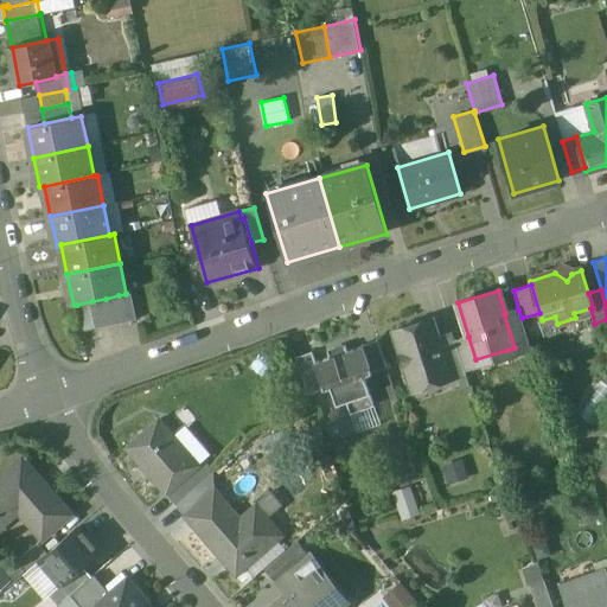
[(133,292),(126,293),(126,294),(119,295),(123,323),(138,319),(133,292)]
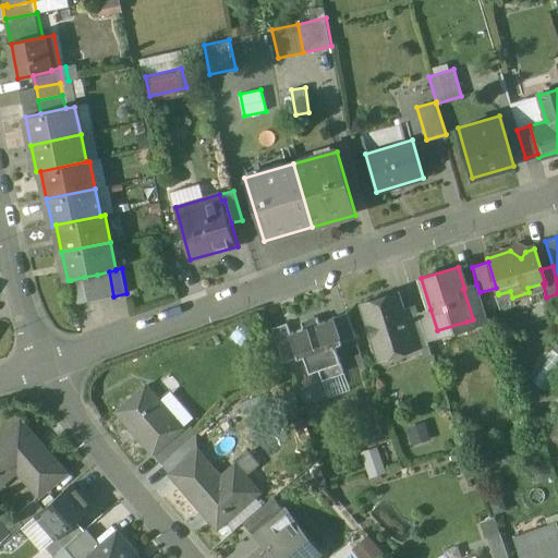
[(109,271),(97,275),(100,299),(113,296),(109,271)]
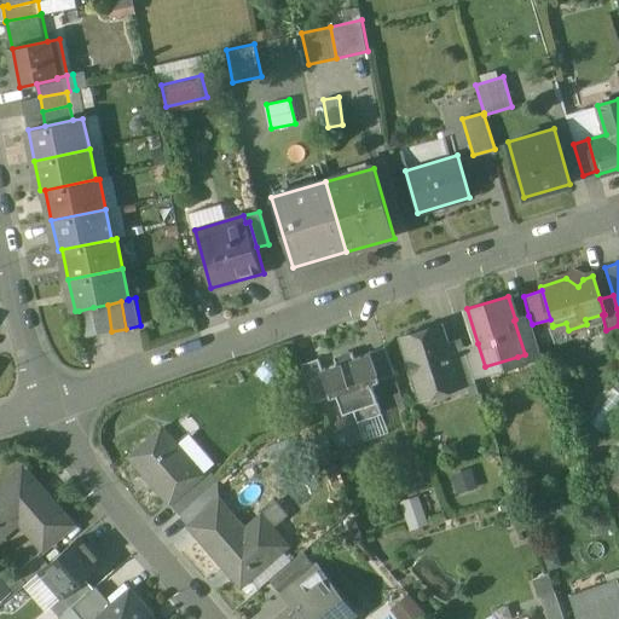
[(108,305),(93,307),(98,335),(111,331),(108,305)]
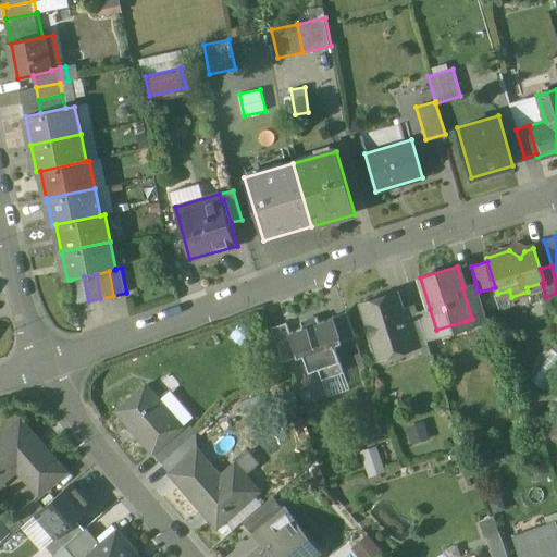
[(84,276),(71,280),(75,304),(88,301),(84,276)]
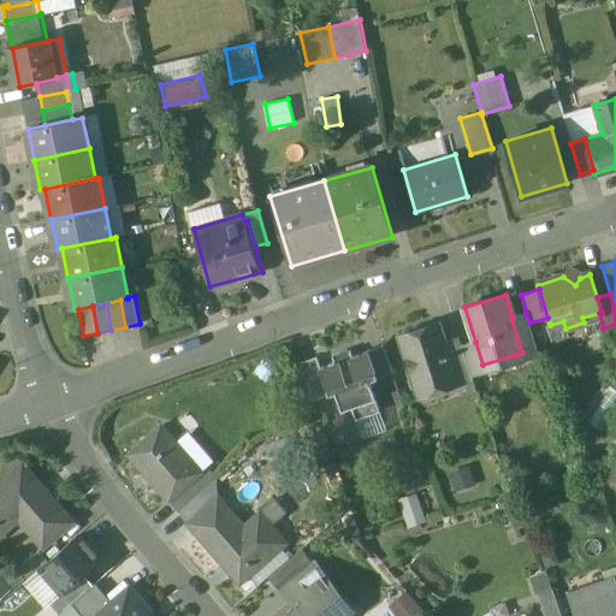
[(513,318),(511,319),(522,353),(537,348),(529,323),(526,314),(513,318)]
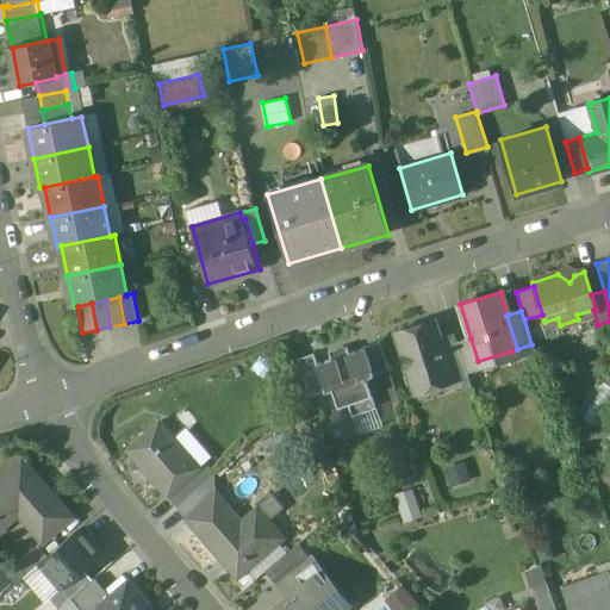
[(558,318),(545,322),(545,321),(541,322),(547,338),(562,334),(560,325),(558,318)]
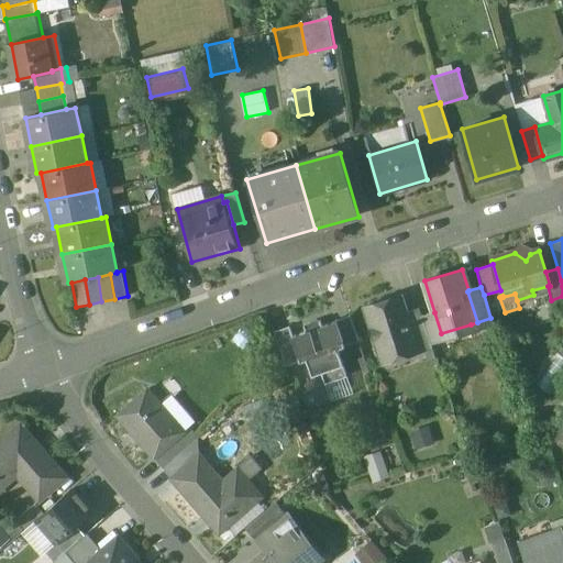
[(403,297),(394,300),(393,298),(364,307),(381,356),(384,355),(386,359),(393,356),(394,352),(403,350),(410,355),(419,352),(409,320),(410,320),(407,311),(403,297)]
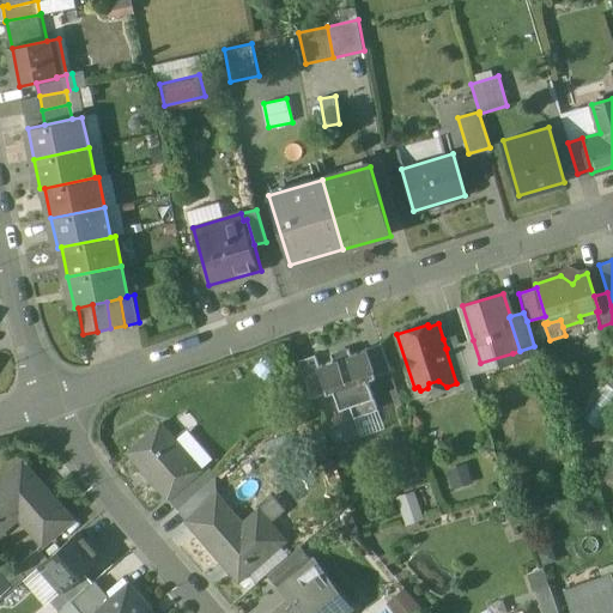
[(456,335),(443,339),(447,349),(459,345),(456,335)]
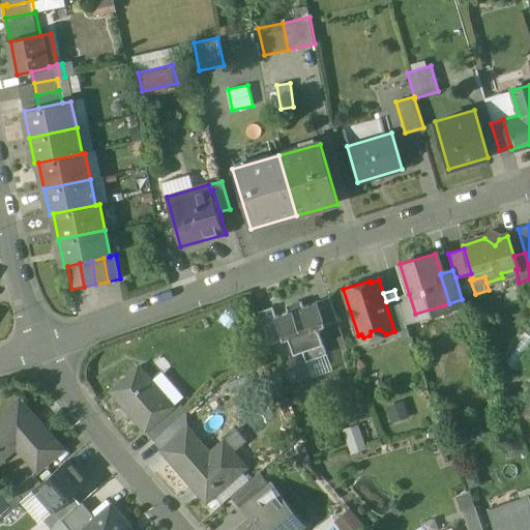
[(409,294),(396,298),(406,324),(417,320),(415,314),(409,294)]
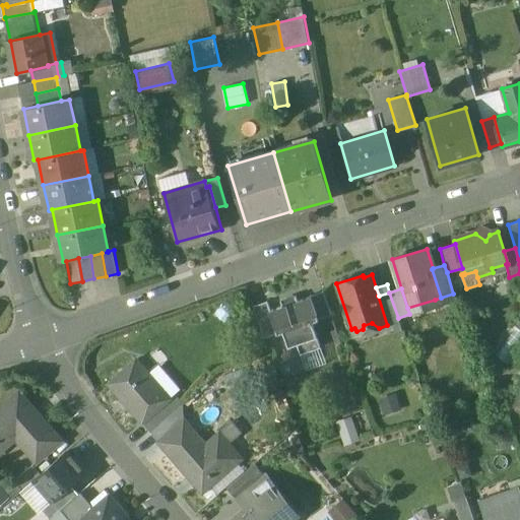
[(332,315),(324,291),(310,297),(310,298),(311,298),(319,319),(332,315)]
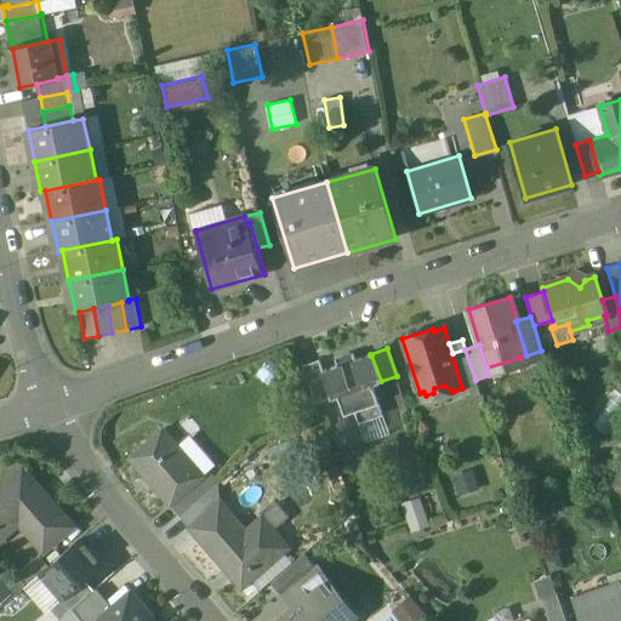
[(453,353),(451,353),(462,388),(477,383),(476,380),(465,349),(453,353)]
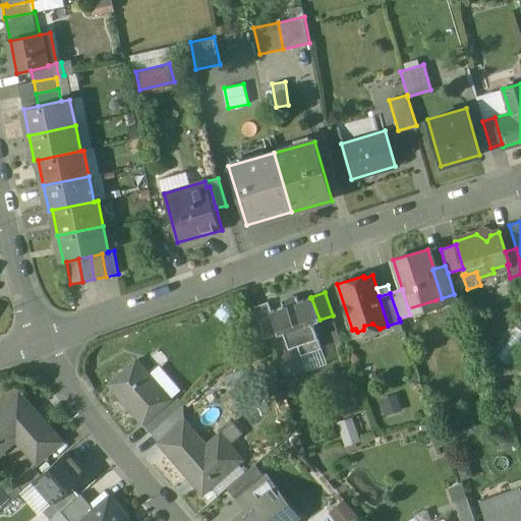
[(442,298),(436,300),(438,306),(456,300),(454,294),(442,298)]
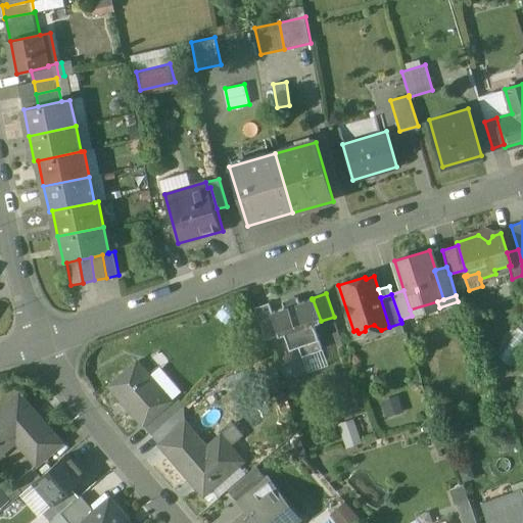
[(312,299),(300,303),(298,299),(283,304),(284,310),(273,314),(271,315),(279,336),(284,334),(289,350),(298,347),(301,357),(323,349),(314,324),(321,321),(313,299),(312,299)]
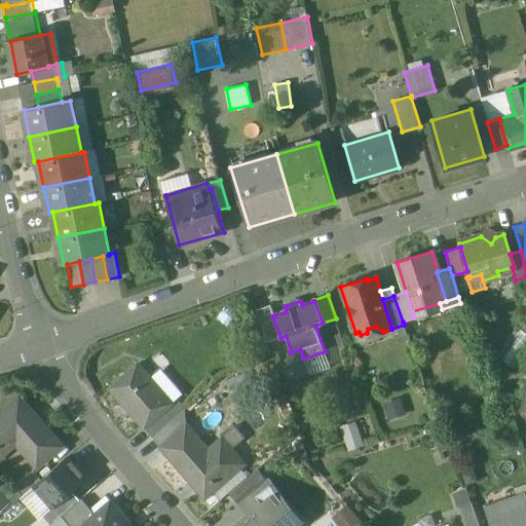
[(270,305),(256,310),(267,342),(280,338),(272,316),(274,315),(270,305)]
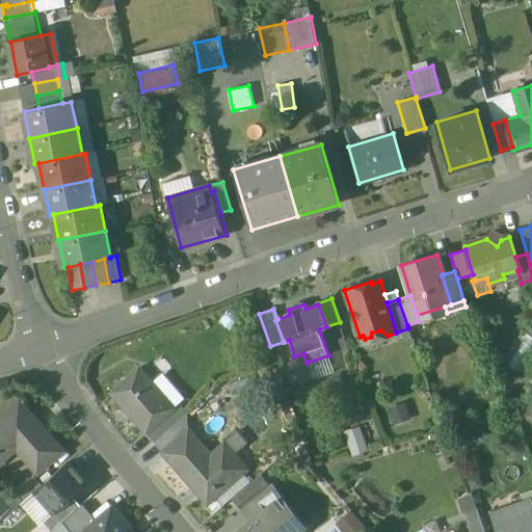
[(174,408),(139,369),(111,393),(145,432),(174,408)]
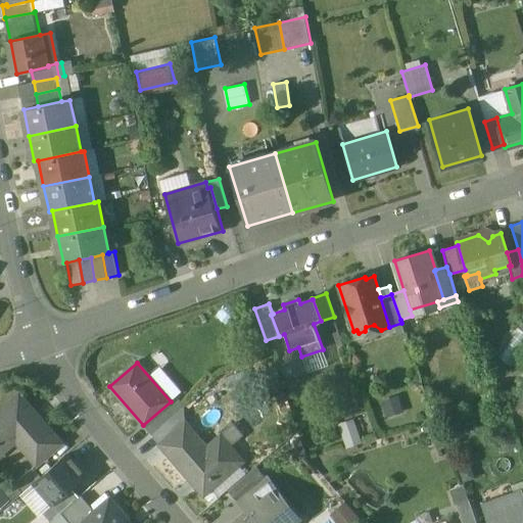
[(61,443),(18,394),(0,411),(0,454),(16,440),(37,464),(61,443)]
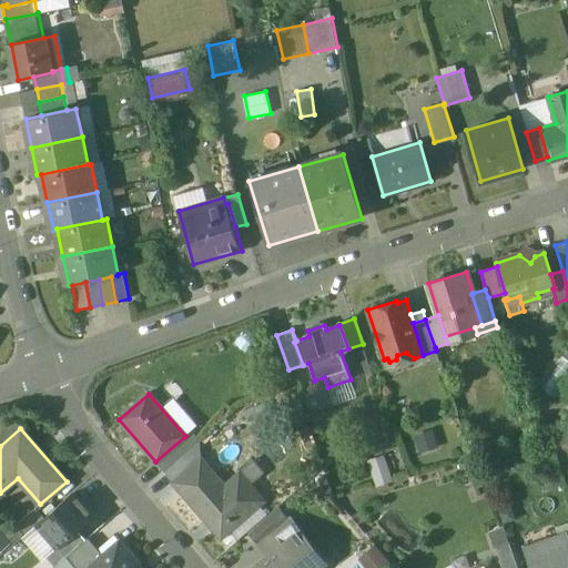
[(185,436),(155,462),(164,472),(199,442),(190,432),(185,436)]
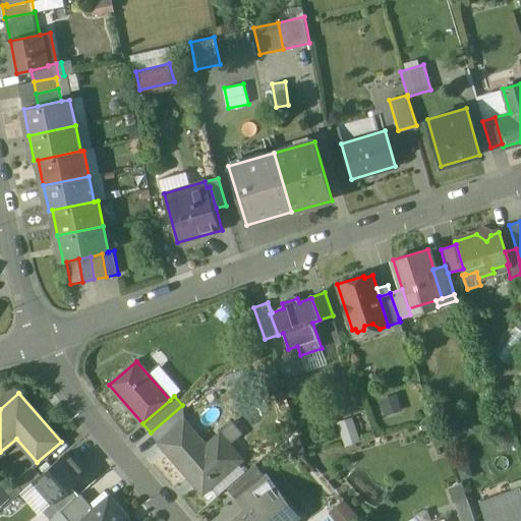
[(182,405),(151,432),(160,443),(184,421),(182,405)]
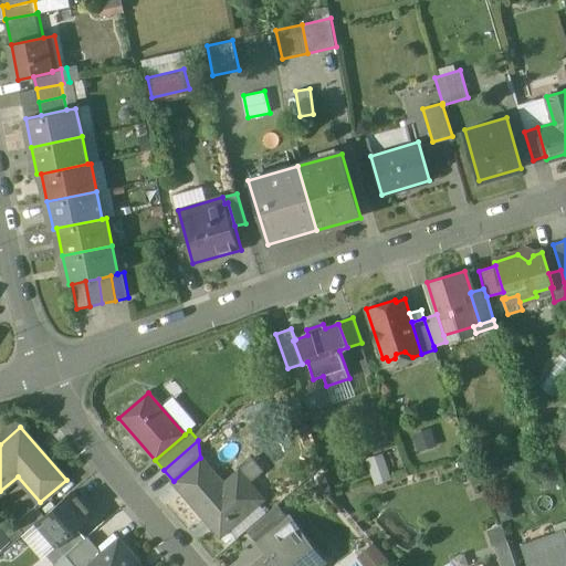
[(384,452),(367,457),(376,483),(392,479),(384,452)]
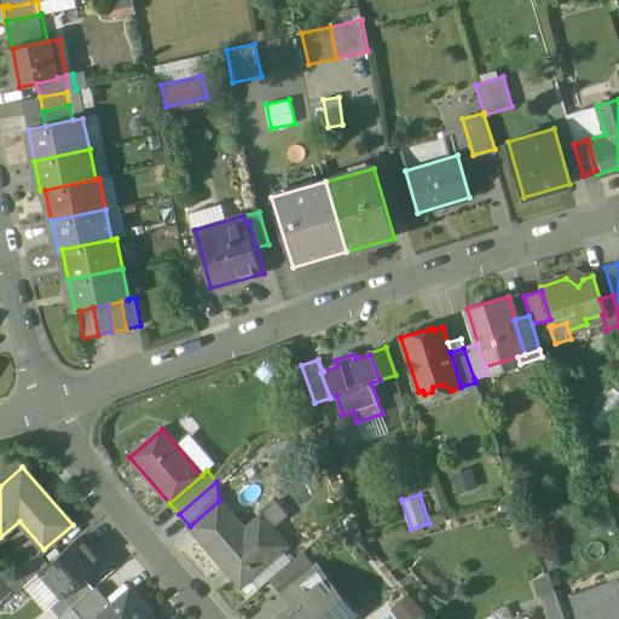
[(255,543),(219,501),(190,526),(242,586),(288,547),(272,528),(255,543)]
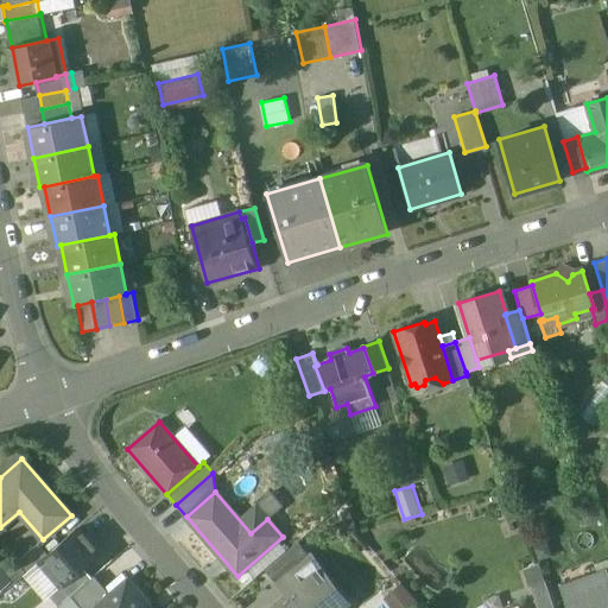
[(48,555),(39,562),(61,587),(83,568),(99,553),(93,548),(94,542),(89,536),(83,536),(77,529),(48,555)]
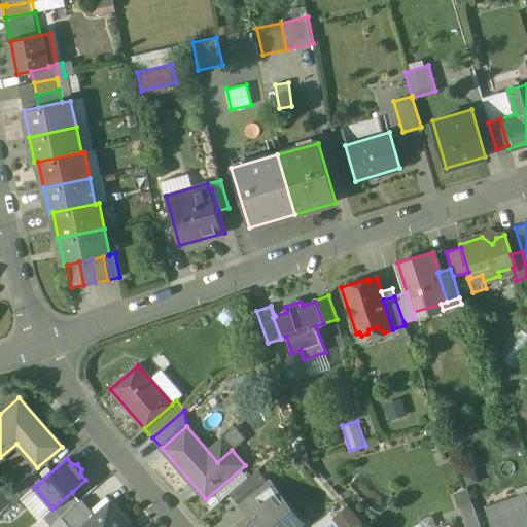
[(257,470),(242,485),(250,496),(267,483),(257,470)]
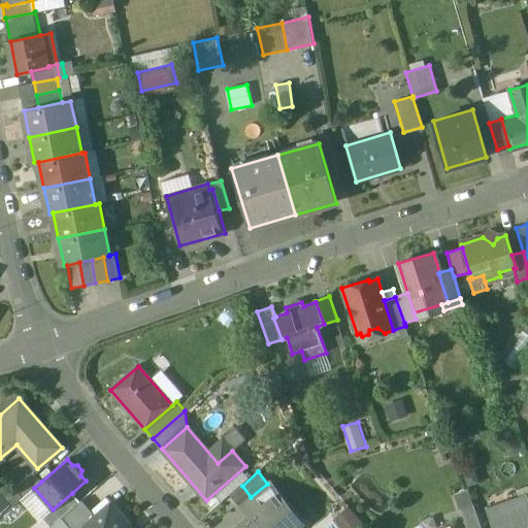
[(33,472),(14,489),(23,498),(34,488),(41,482),(33,472)]
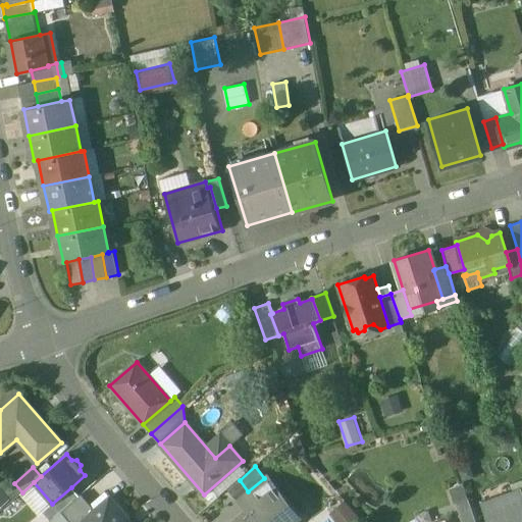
[(248,491),(247,491),(257,505),(276,490),(266,477),(248,491)]
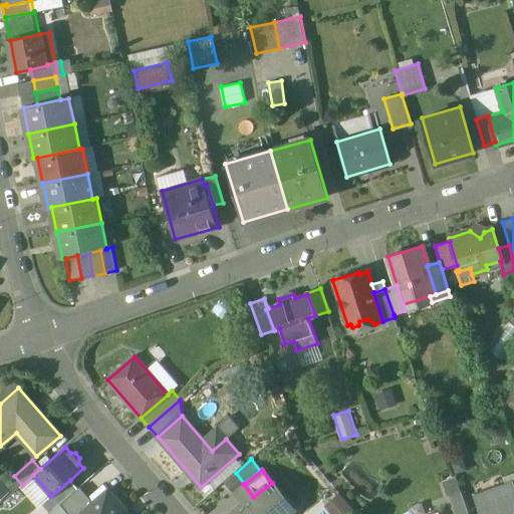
[(513,474),(504,478),(506,486),(513,484),(513,488),(513,474)]
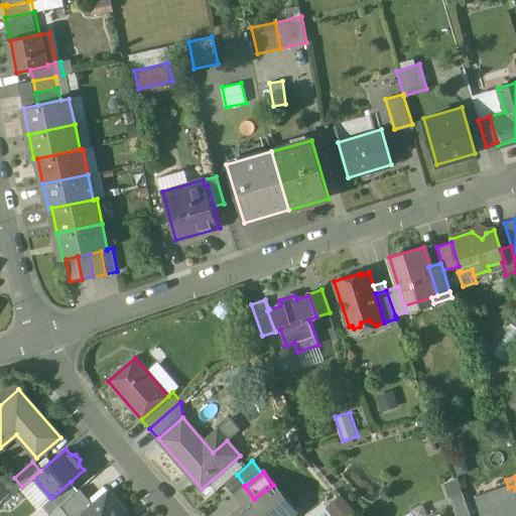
[(71,482),(51,498),(42,506),(50,514),(59,506),(78,491),(71,482)]
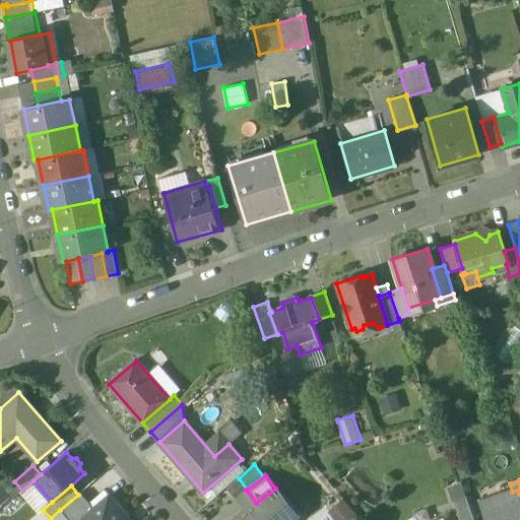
[(256,503),(234,519),(290,519),(297,516),(275,489),(256,503)]
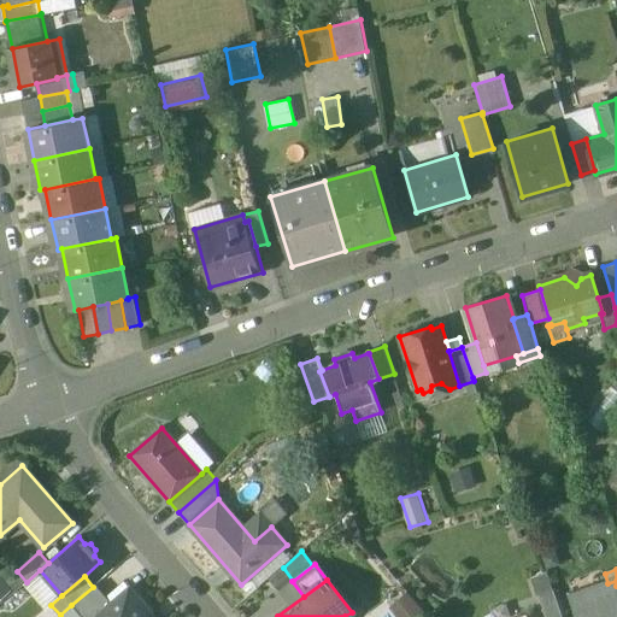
[(607,583),(570,598),(577,616),(616,616),(616,586),(616,581),(607,583)]
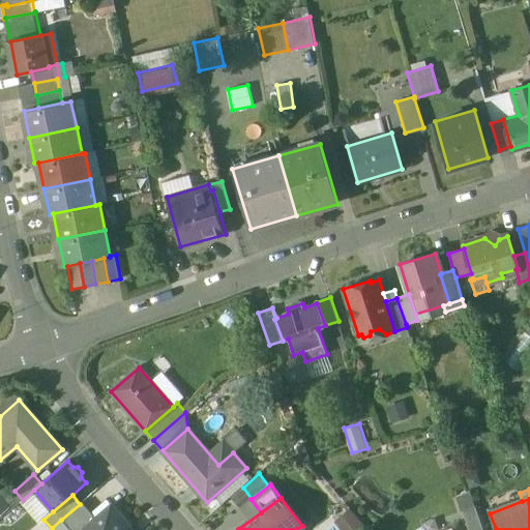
[(80,504),(61,520),(69,529),(84,529),(97,519),(97,518),(83,501),(80,504)]
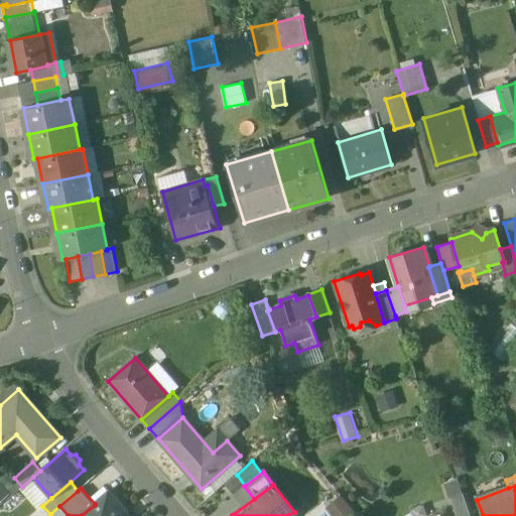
[(128,515),(108,492),(95,504),(95,505),(82,515),(128,515)]
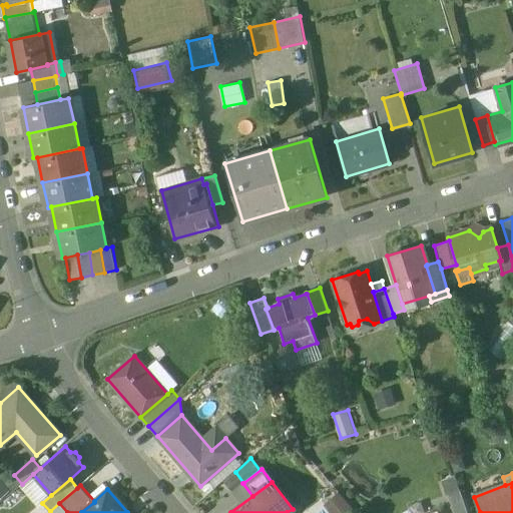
[(332,512),(343,512),(352,505),(339,491),(325,505),(332,512)]
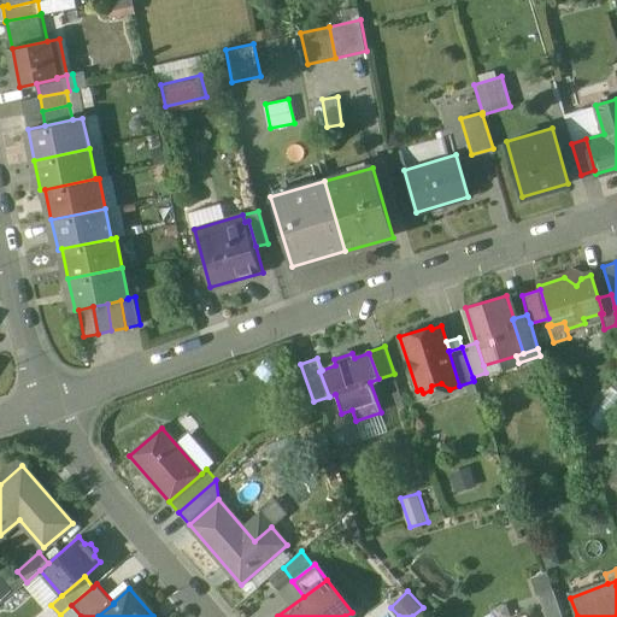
[(562,616),(553,592),(539,598),(545,616),(562,616)]
